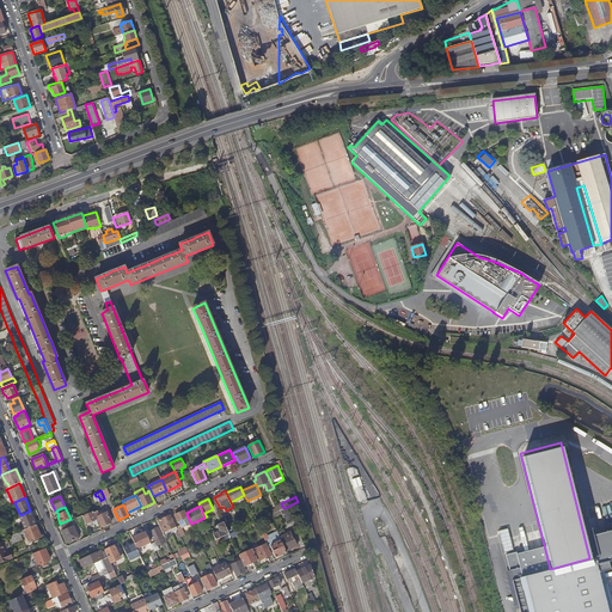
[(287,524),(293,521),(287,507),(283,508),(270,514),(273,518),(282,514),(287,524)]
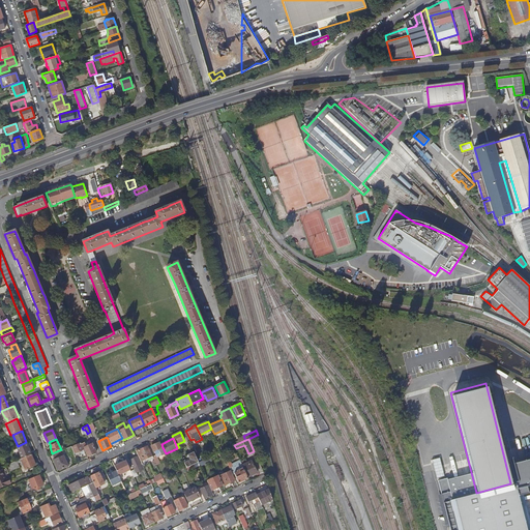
[(31,454),(26,442),(18,446),(17,446),(22,459),(31,454)]
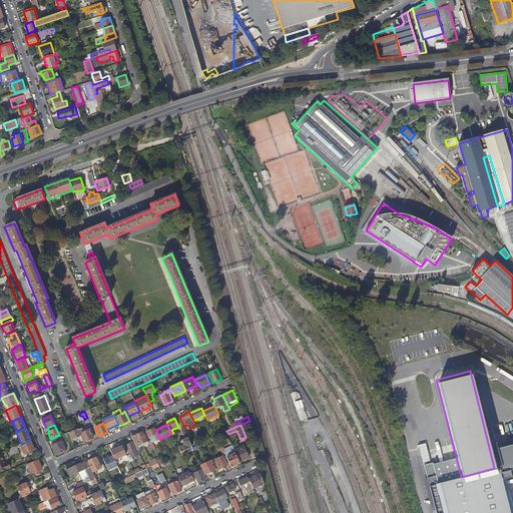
[(81,435),(85,442),(93,438),(89,430),(83,432),(82,433),(82,431),(83,431),(81,428),(79,429),(81,435)]
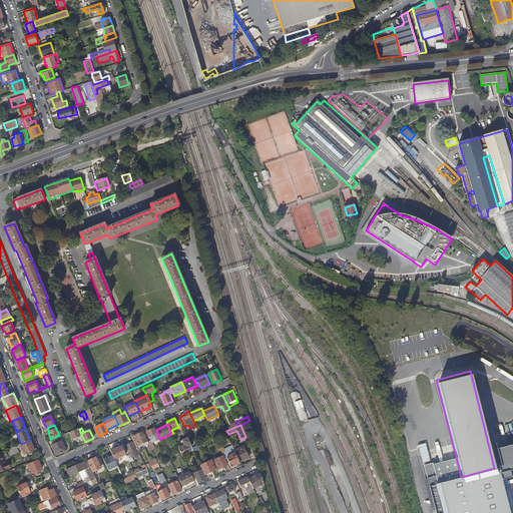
[(160,439),(157,433),(156,433),(154,428),(146,432),(149,437),(151,441),(148,442),(148,443),(149,446),(150,448),(151,450),(155,448),(152,443),(160,439)]
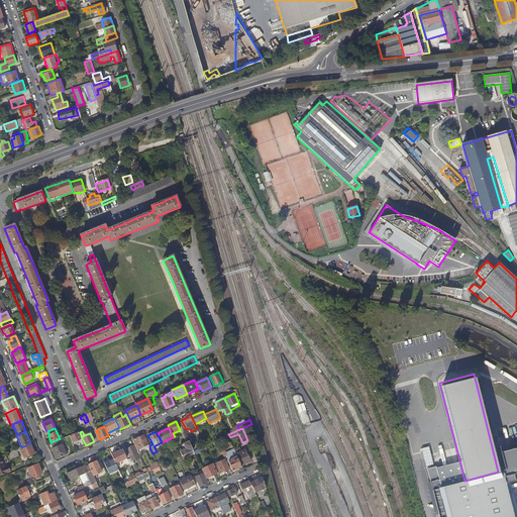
[(79,432),(70,435),(73,442),(75,441),(82,438),(80,432),(79,432)]
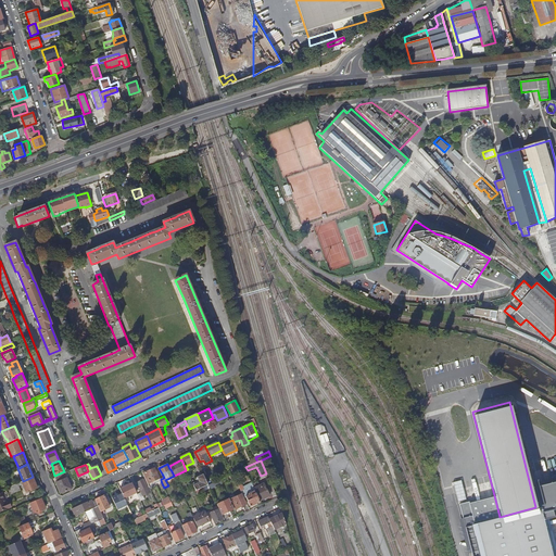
[(149,485),(149,487),(150,485),(161,480),(161,479),(155,468),(142,474),(149,485)]
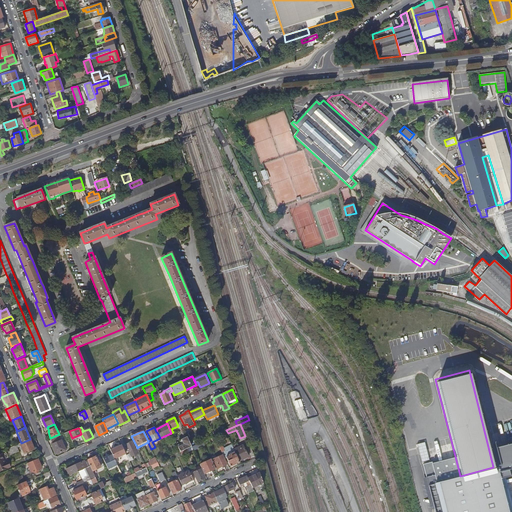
[(81,443),(85,441),(81,434),(74,437),(75,439),(77,438),(78,437),(81,443)]
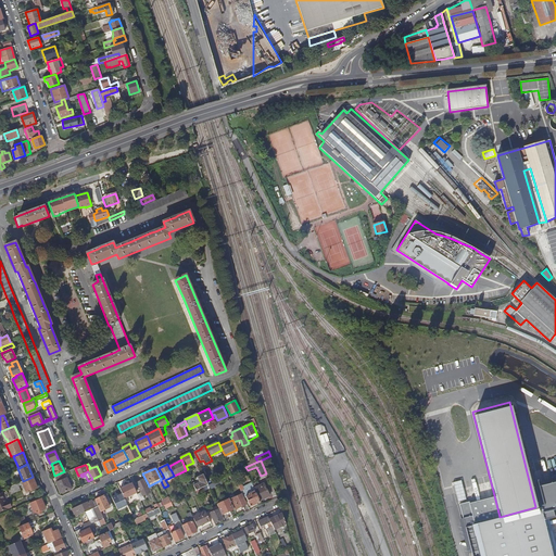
[(62,493),(72,489),(65,472),(55,477),(58,482),(57,482),(60,492),(62,493)]
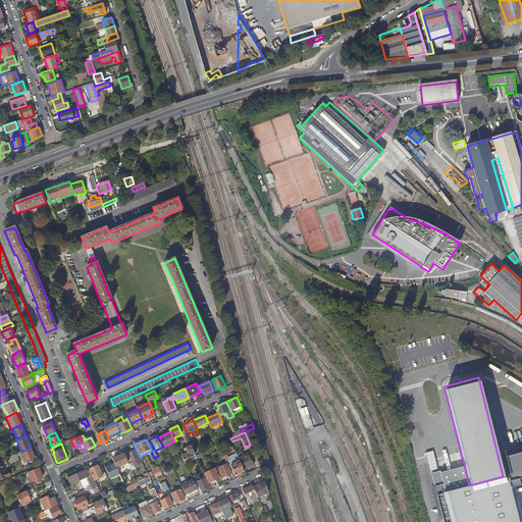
[(196,455),(191,446),(184,449),(187,454),(181,456),(184,461),(190,458),(196,455)]
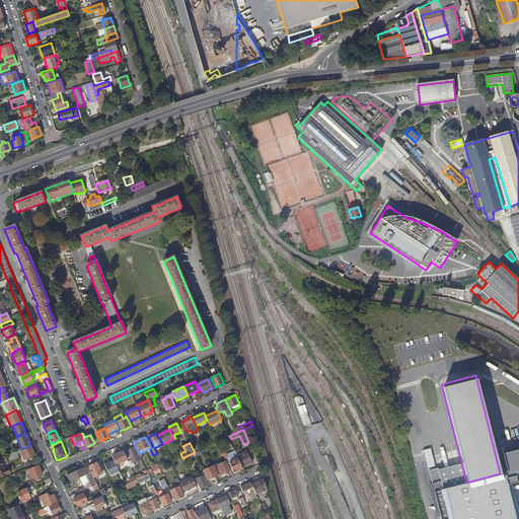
[(34,455),(30,445),(21,449),(20,449),(24,460),(34,455)]
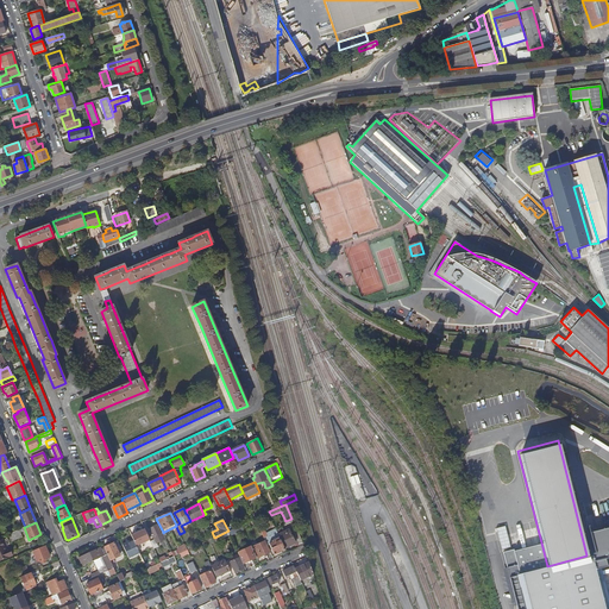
[(148,535),(143,525),(138,527),(143,539),(145,538),(148,535)]
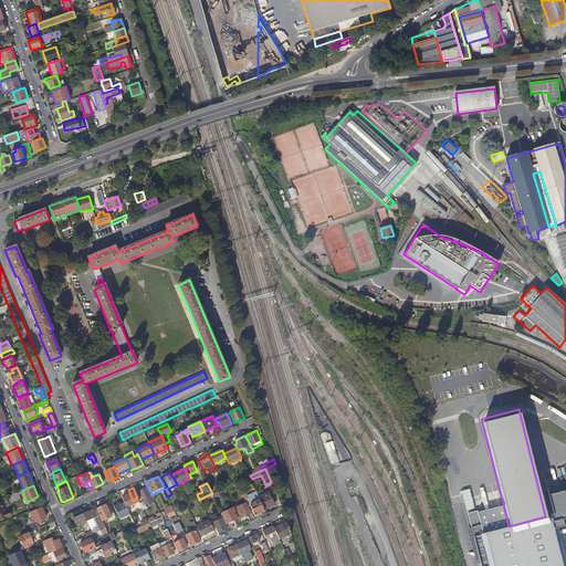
[(140,503),(144,510),(147,507),(146,504),(154,501),(153,496),(152,495),(152,494),(150,495),(146,488),(138,491),(140,494),(139,495),(140,500),(143,499),(144,501),(140,503)]
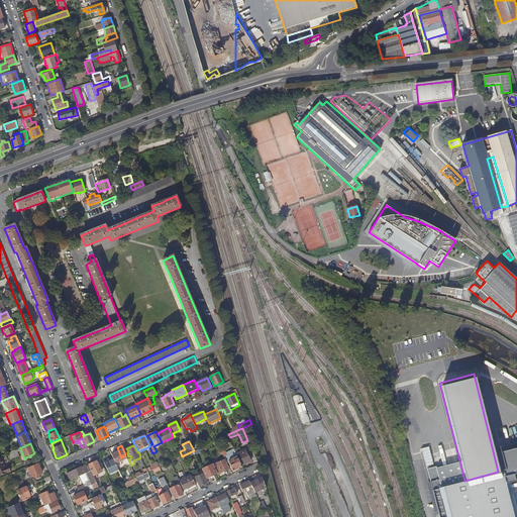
[(246,450),(244,451),(243,450),(241,451),(241,450),(241,449),(240,447),(235,450),(240,460),(242,466),(250,460),(248,455),(250,454),(248,451),(246,451),(246,450)]
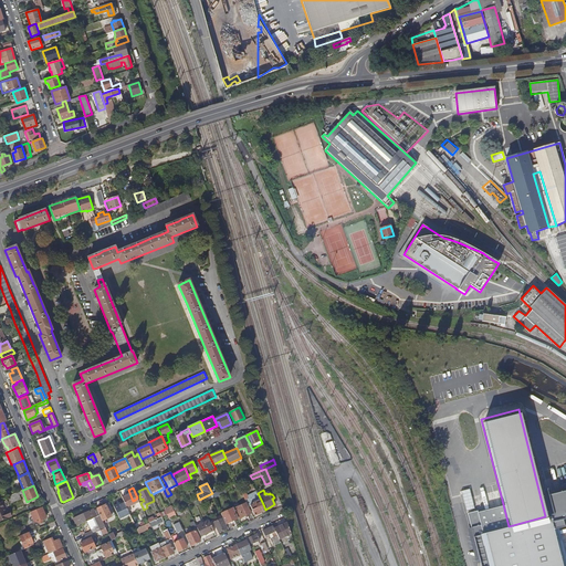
[(262,505),(263,504),(258,493),(257,492),(248,496),(244,491),(242,492),(247,502),(247,503),(249,502),(255,514),(264,511),(262,505)]
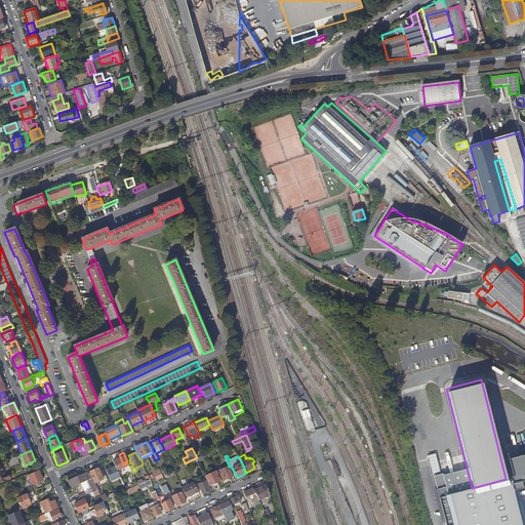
[(14,457),(7,460),(9,467),(16,463),(14,457)]
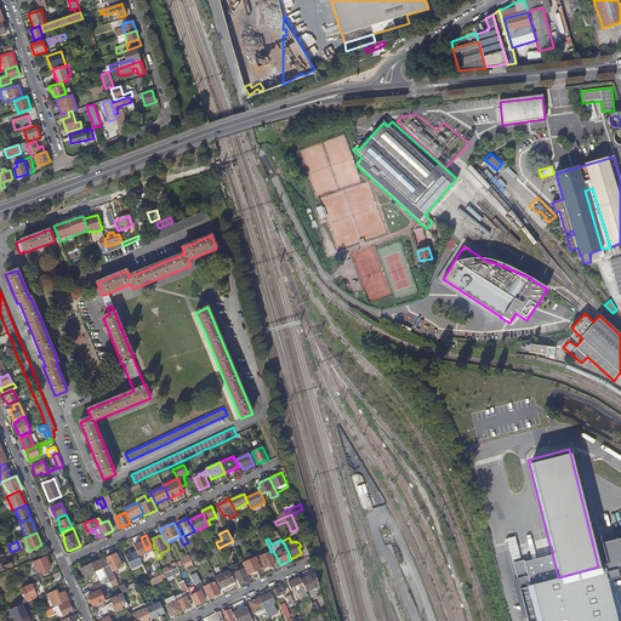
[(142,564),(137,551),(130,554),(129,553),(125,556),(131,569),(142,564)]
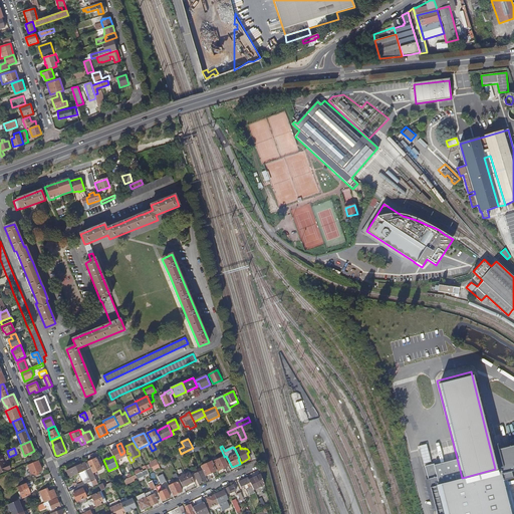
[(217,471),(228,466),(224,457),(224,456),(213,462),(217,470),(217,471)]
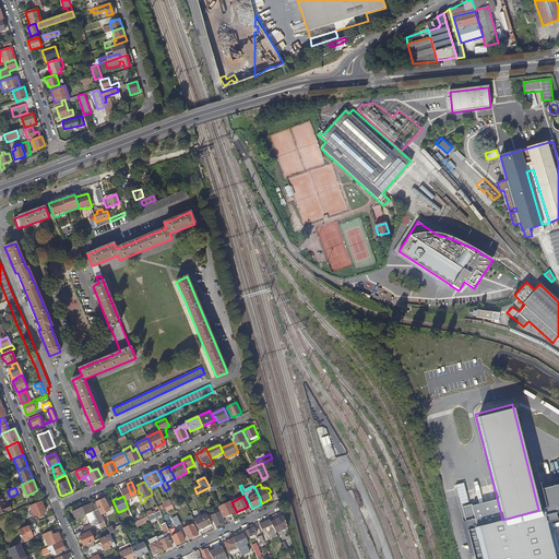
[(0,514),(11,510),(9,504),(6,506),(1,497),(0,497),(0,514)]
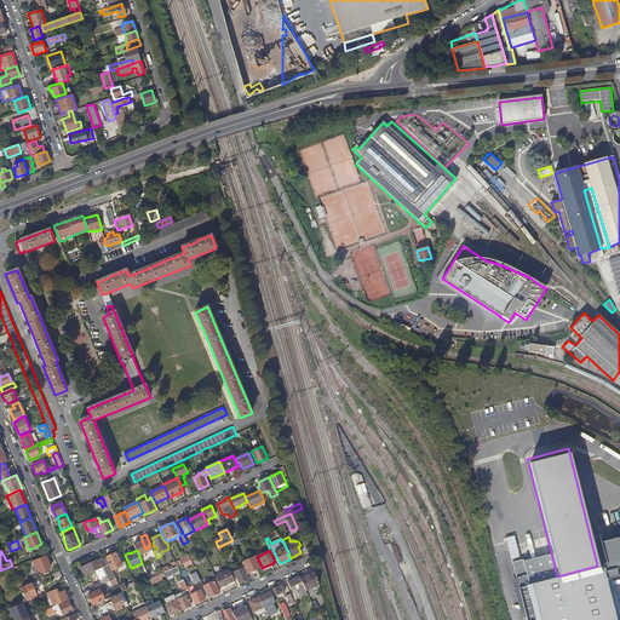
[(120,551),(116,552),(122,566),(124,568),(127,567),(120,551)]
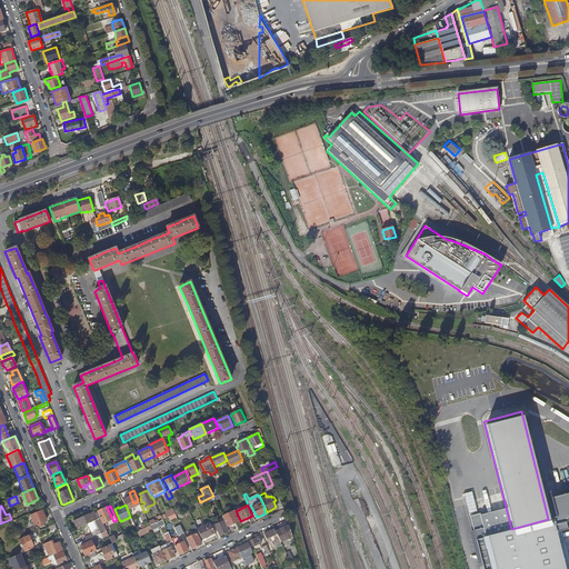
[(107,507),(98,511),(101,518),(103,523),(112,519),(107,507)]
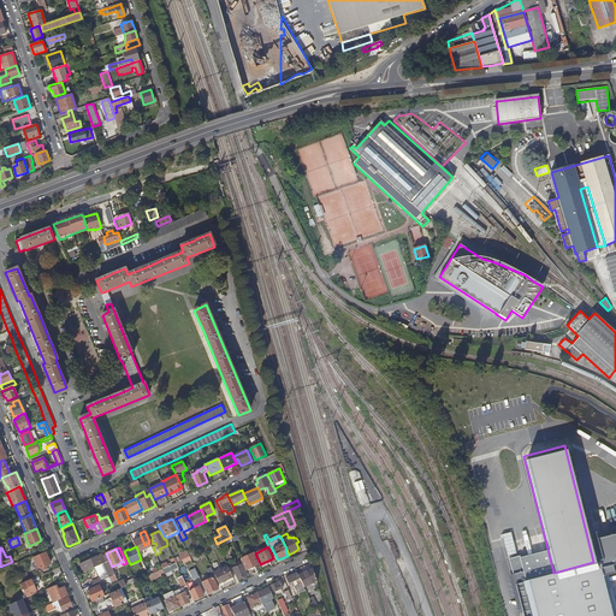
[(548,549),(515,557),(517,570),(525,569),(527,579),(554,573),(548,549)]
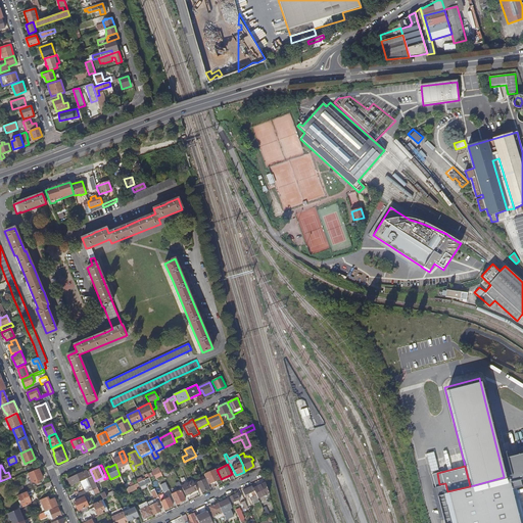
[(153,472),(154,475),(161,472),(159,469),(158,467),(152,470),(153,472)]
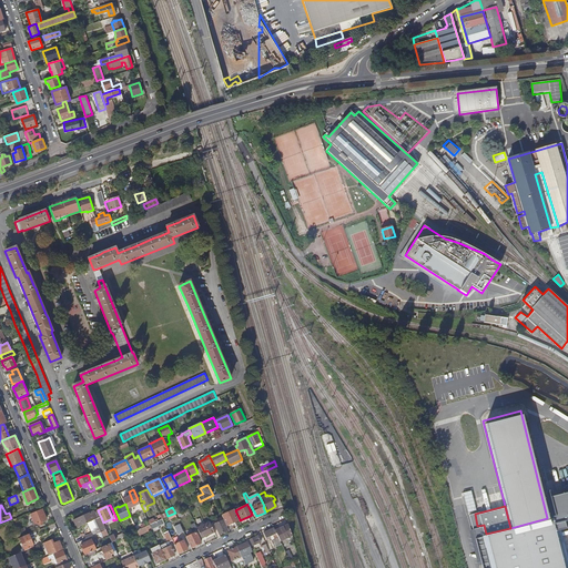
[(47,519),(42,509),(30,515),(34,525),(38,523),(39,526),(42,524),(41,521),(47,519)]
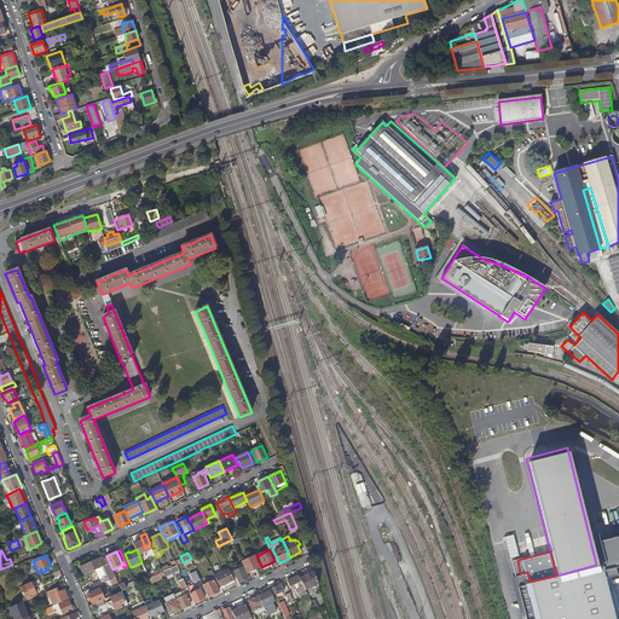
[(247,573),(261,566),(256,556),(255,555),(242,562),(247,573)]
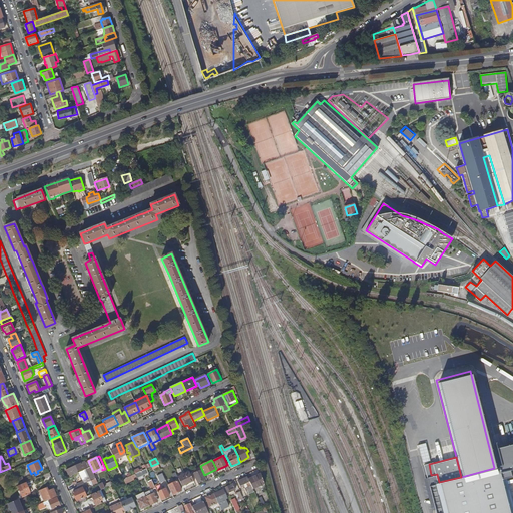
[(67,470),(70,477),(86,469),(91,467),(88,461),(85,463),(85,462),(67,470)]
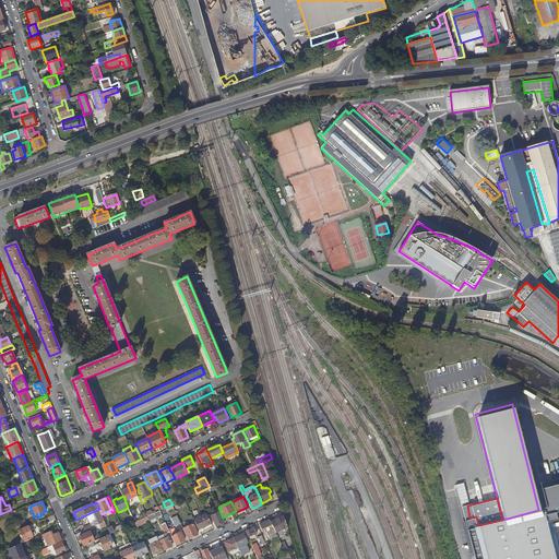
[(132,516),(135,522),(140,520),(135,510),(132,502),(128,504),(133,516),(132,516)]
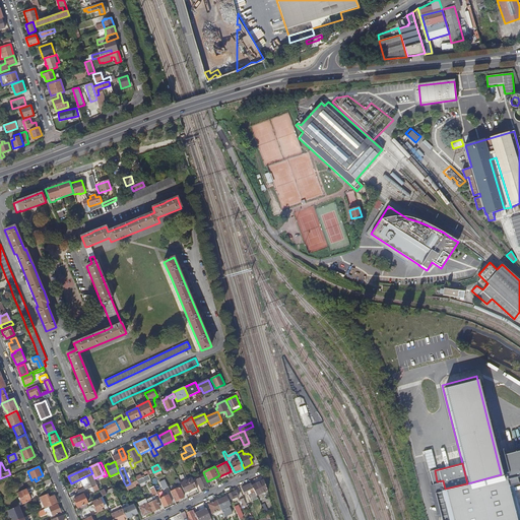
[(92,473),(87,475),(91,483),(88,484),(88,485),(77,491),(79,494),(90,488),(98,484),(94,478),(92,473)]
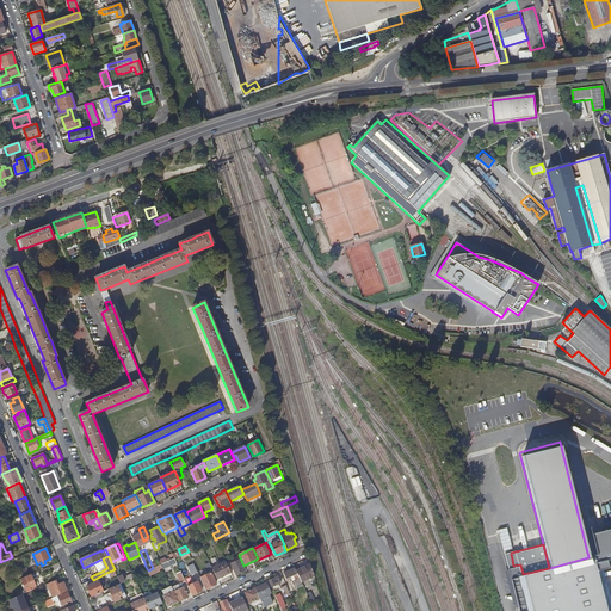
[(549,568),(523,574),(531,610),(606,610),(593,556),(588,557),(549,568)]
